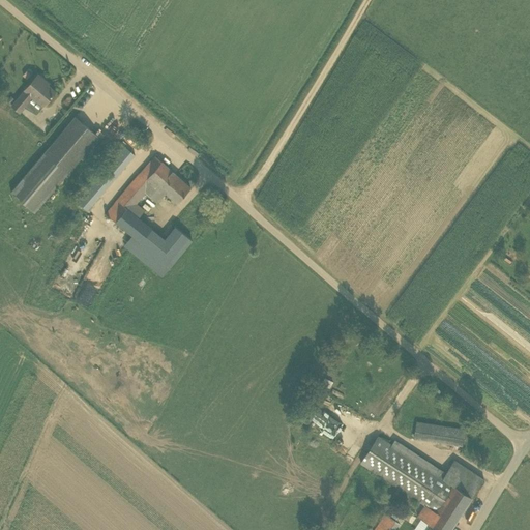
[(27,70),(23,76),(27,79),(31,75),(27,70)]
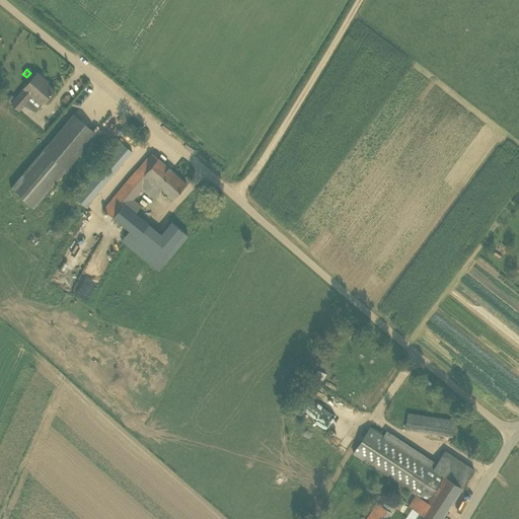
[(18,110),(28,99),(32,95),(43,103),(55,89),(43,79),(44,78),(38,72),(24,88),(11,104),(18,110)]
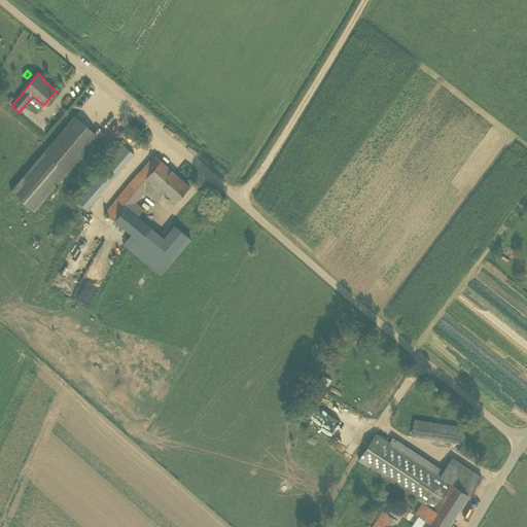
[(98,136),(75,116),(11,191),(34,211),(98,136)]
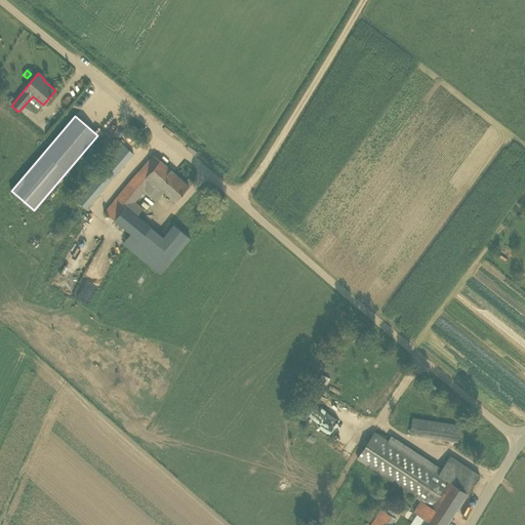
[(117,171),(134,152),(122,143),(106,162),(117,171)]
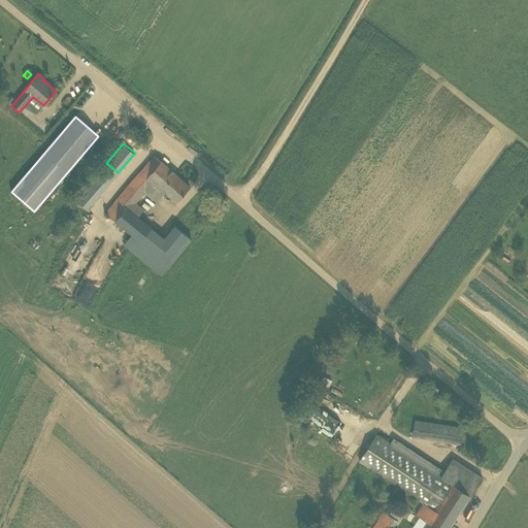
[(105,212),(140,241),(152,228),(138,217),(143,209),(135,203),(144,192),(157,202),(165,192),(176,202),(190,187),(155,155),(132,180),(105,212)]
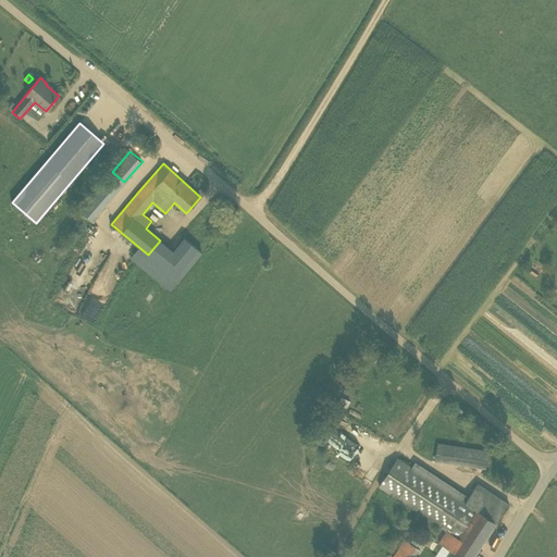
[(437,444),(436,461),(490,466),(491,447),(437,444)]
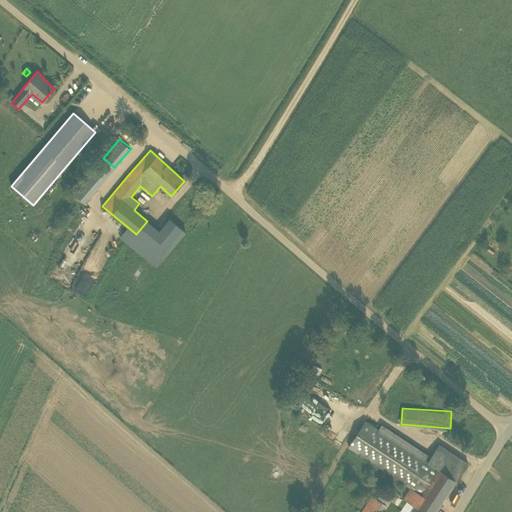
[(348,447),(407,486),(410,488),(403,498),(415,506),(411,511),(435,511),(467,463),(439,444),(431,456),(428,461),(379,429),(365,420),(348,447)]
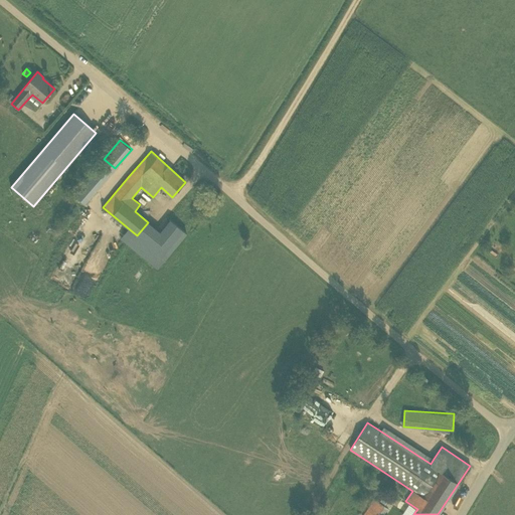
[(382,514),(385,512),(372,503),(362,514),(382,514)]
